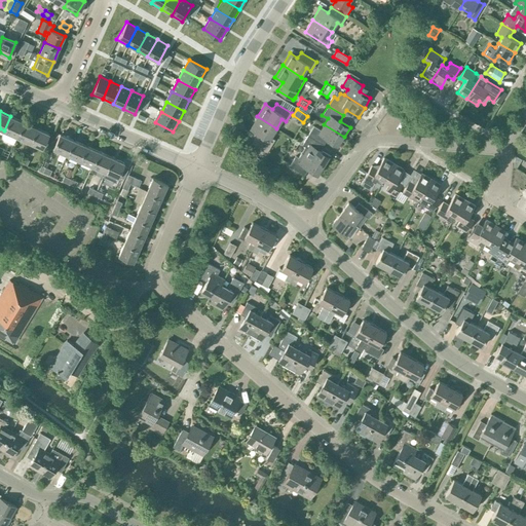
[(23,122),(10,116),(4,130),(16,137),(23,122)]
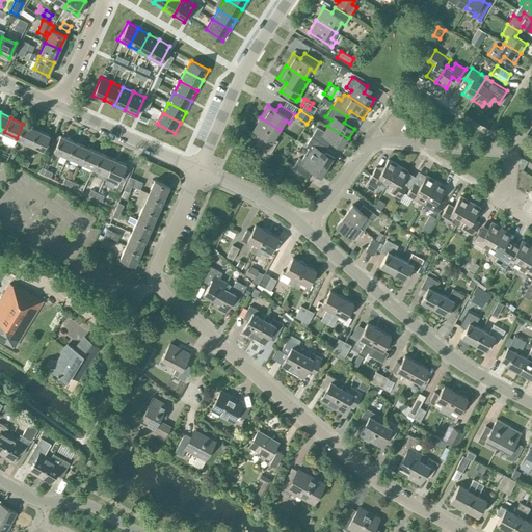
[(280,130),(260,117),(253,130),(261,135),(255,145),(270,155),(278,140),(274,138),(280,130)]
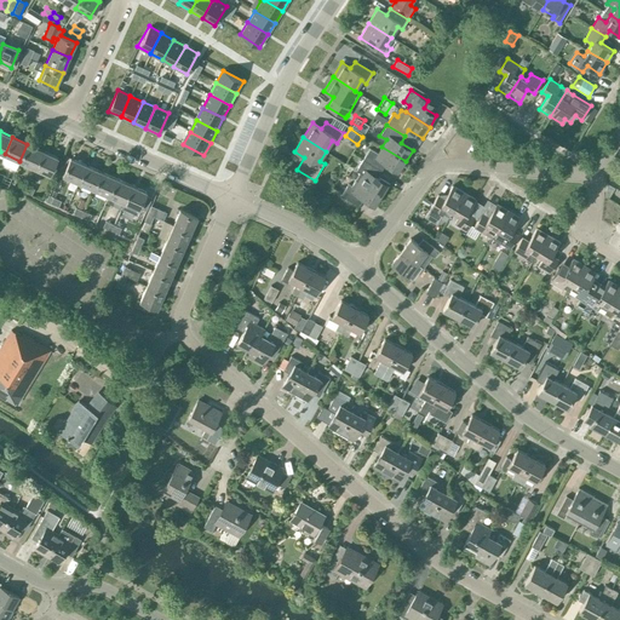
[(42,150),(27,144),(19,161),(34,167),(42,150)]
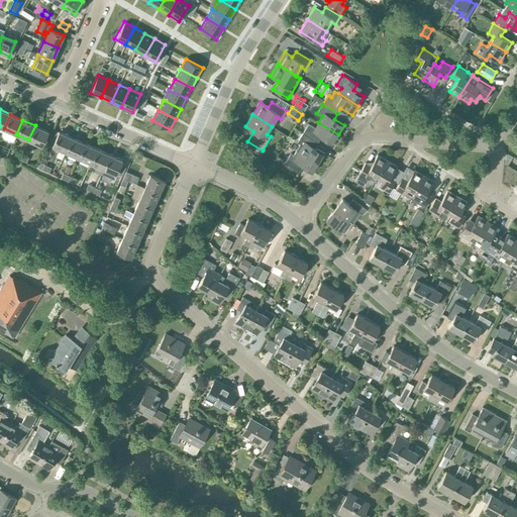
[(338,134),(318,122),(315,127),(308,123),(303,132),(318,142),(321,137),(333,144),(338,134)]
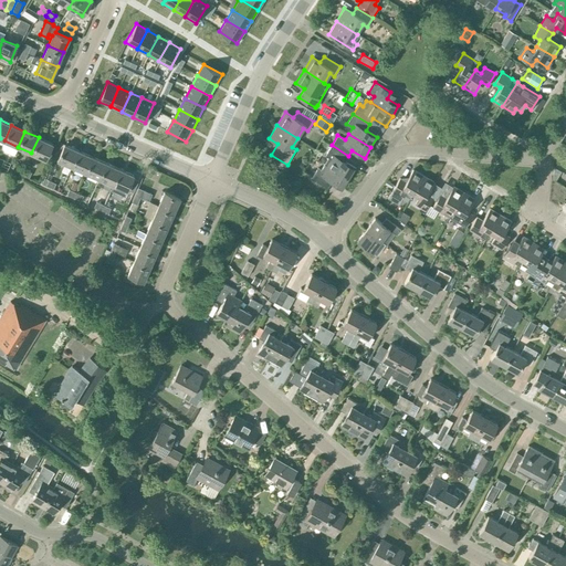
[(52,144),(39,137),(31,153),(45,159),(52,144)]
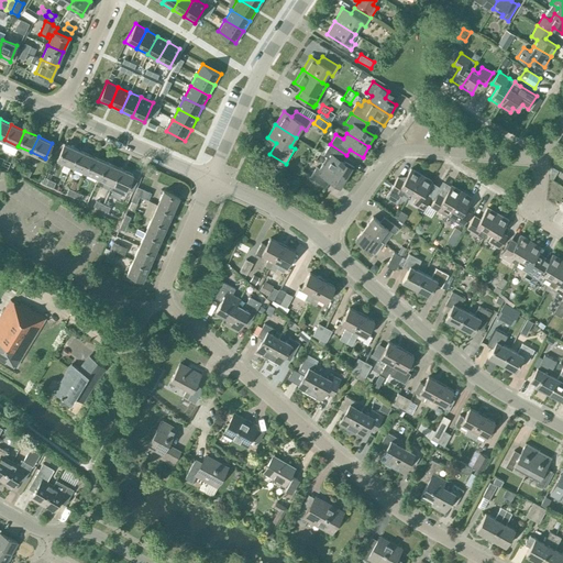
[(57,158),(70,165),(78,150),(64,143),(57,158)]
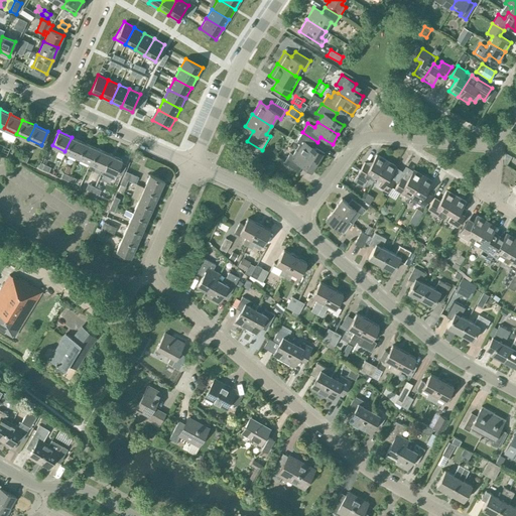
[(314,147),(317,142),(302,132),(296,141),(299,143),(295,149),(298,150),(318,163),(325,153),(314,147)]
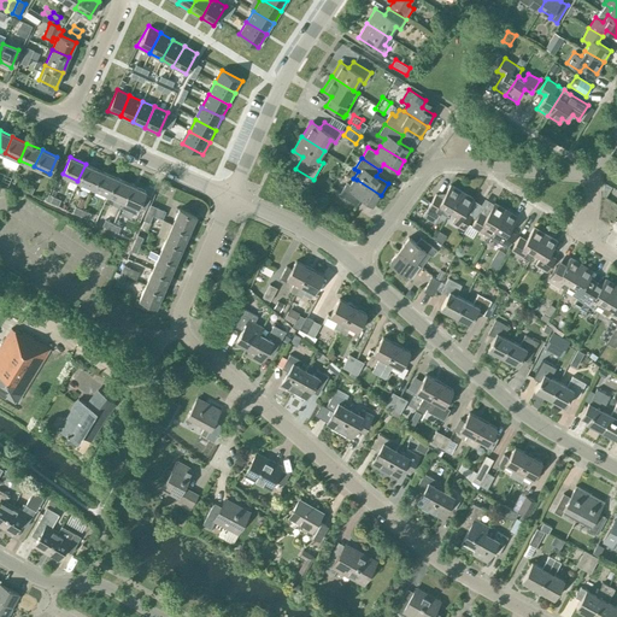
[(77,181),(93,188),(100,171),(86,164),(77,181)]
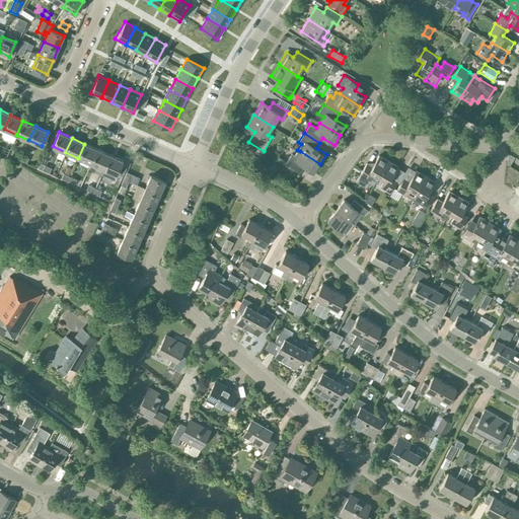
[(78,158),(90,163),(97,149),(84,144),(78,158)]
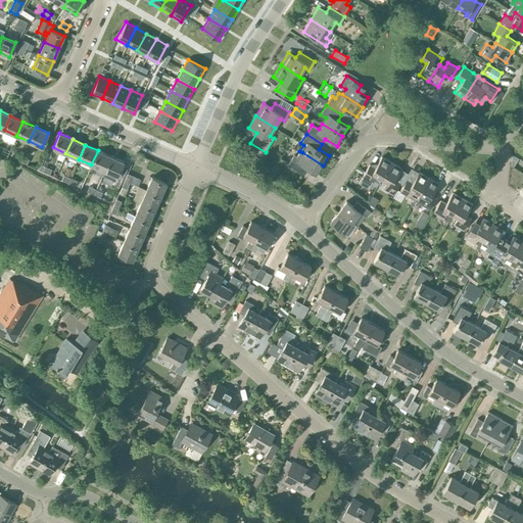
[(97,168),(104,171),(110,156),(98,150),(91,164),(92,164),(89,171),(95,173),(97,168)]
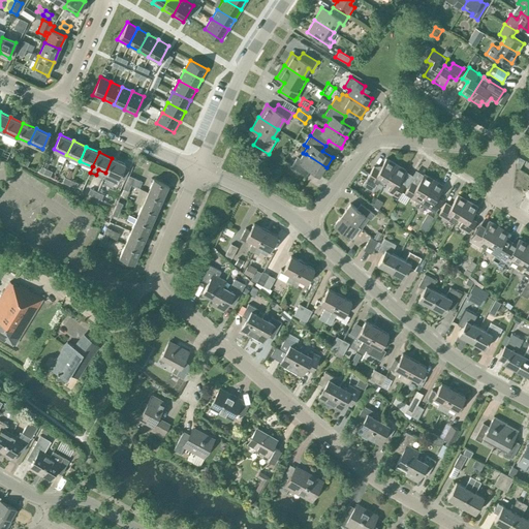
[(320,177),(327,167),(306,154),(303,160),(298,156),(291,166),(306,176),(310,170),(320,177)]
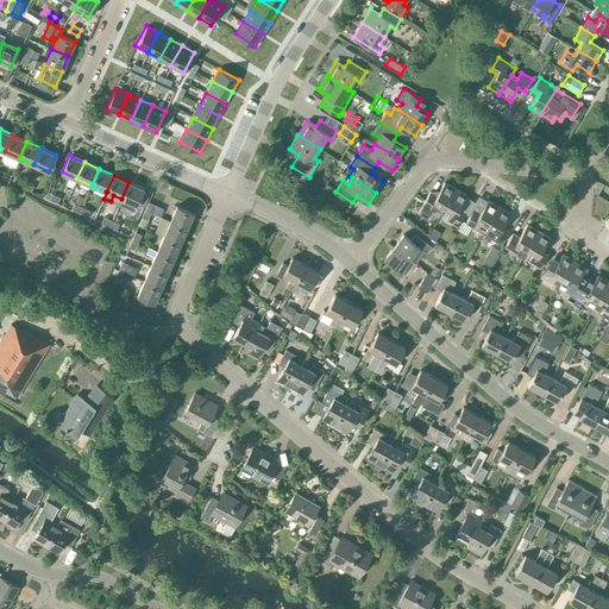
[(144,189),(129,182),(121,199),(137,206),(137,203),(143,190),(144,189)]
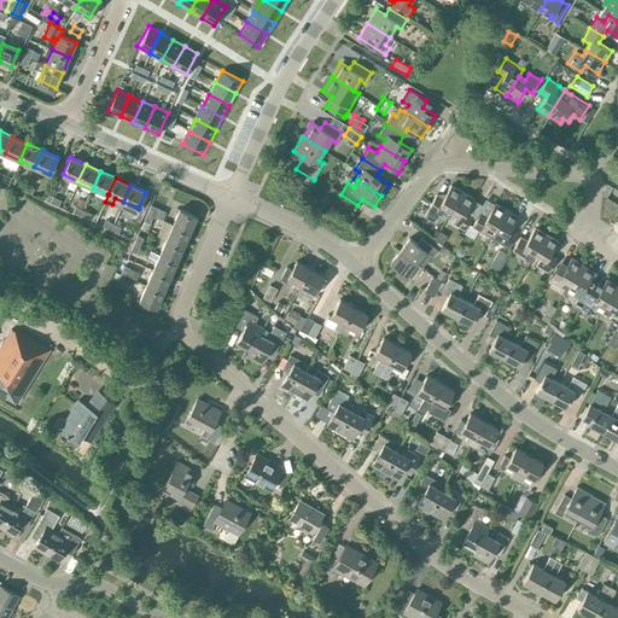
[(452,210),(462,192),(450,185),(443,198),(437,194),(424,216),(435,223),(444,207),(452,210)]
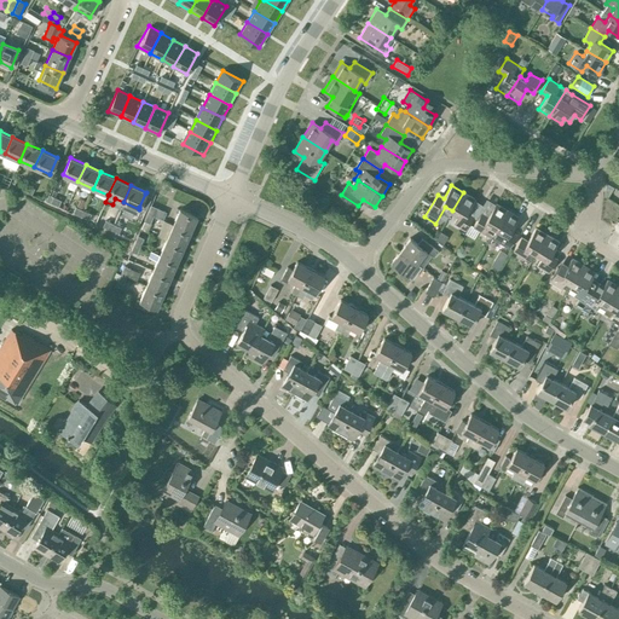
[(57,191),(51,189),(46,201),(58,207),(62,201),(55,197),(57,191)]
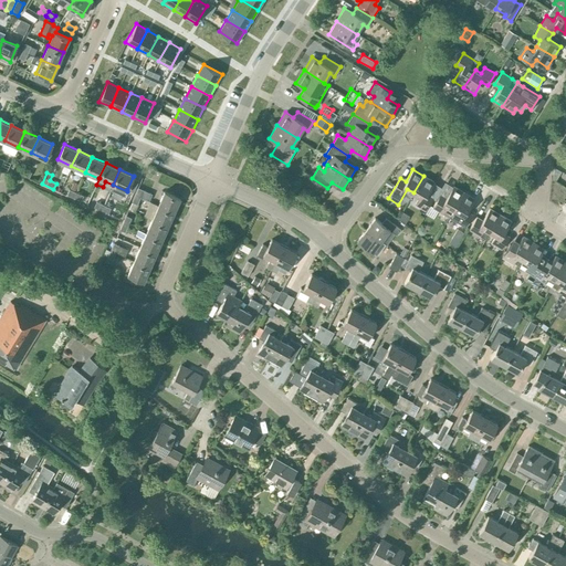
[(423,176),(413,192),(419,197),(415,203),(426,210),(432,198),(427,194),(433,182),(423,176)]
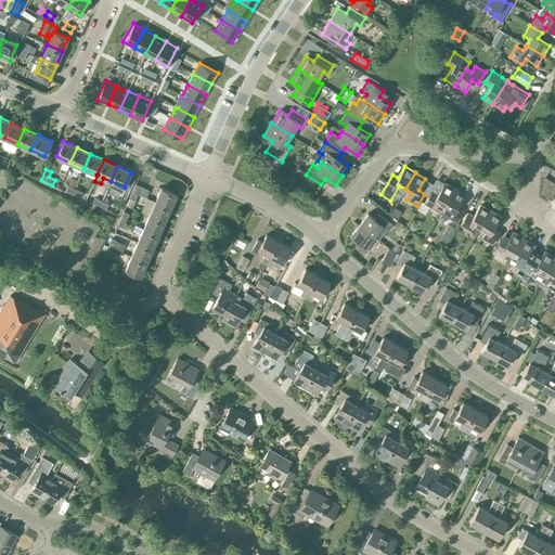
[(130,173),(125,185),(130,189),(136,177),(130,173)]
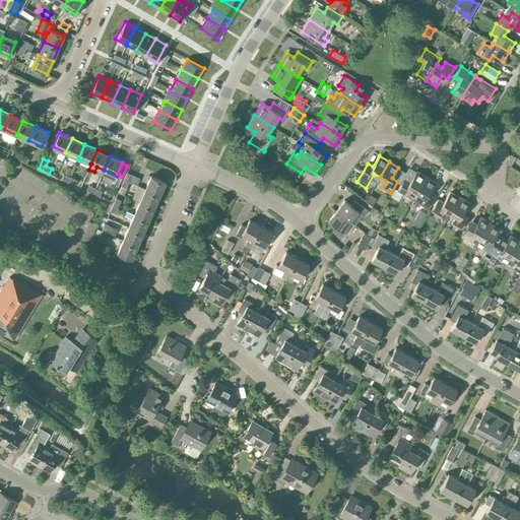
[(412,200),(416,192),(426,177),(416,171),(409,182),(404,179),(397,190),(406,195),(406,196),(412,200)]
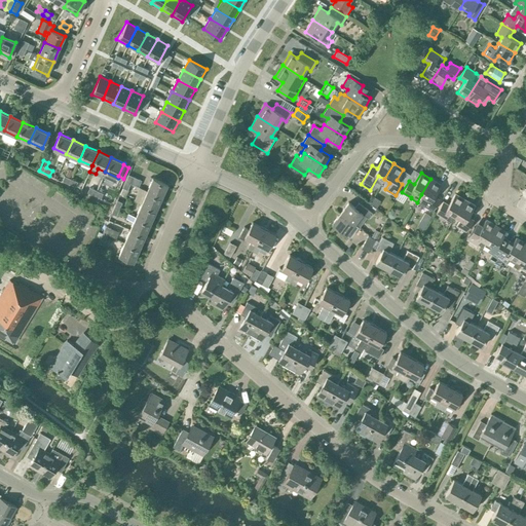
[(128,174),(125,180),(130,182),(134,176),(128,174)]
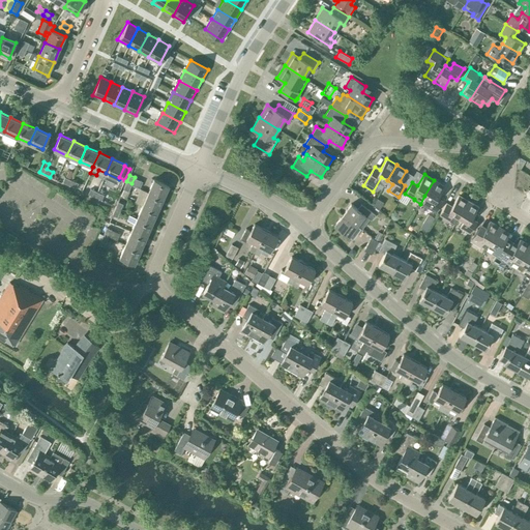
[(148,192),(163,199),(169,185),(154,179),(148,192)]
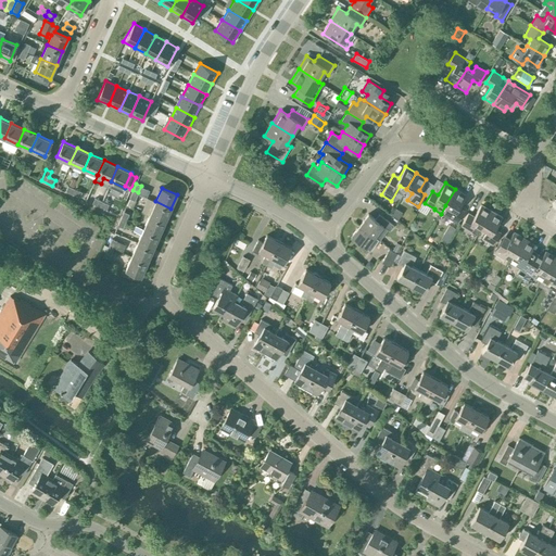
[(455,189),(445,205),(451,210),(447,216),(457,223),(465,211),(458,206),(466,196),(455,189)]
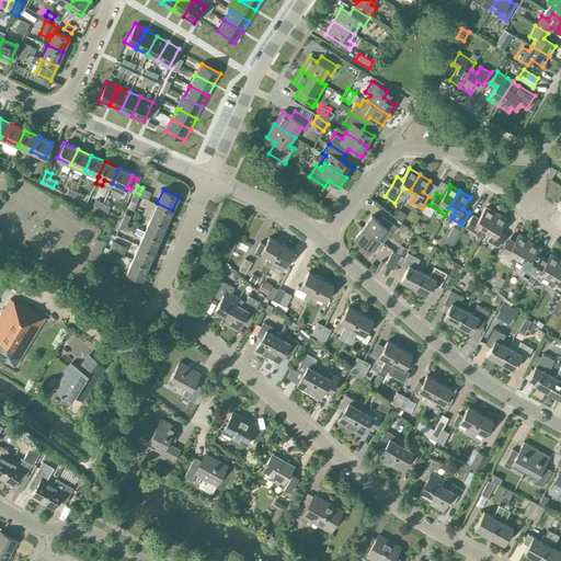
[(151,217),(167,224),(172,210),(157,203),(151,217)]
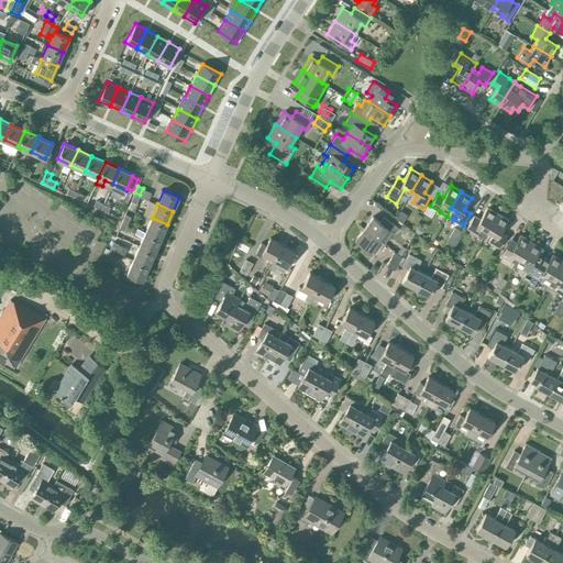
[(483,238),(487,231),(497,213),(487,207),(479,219),(474,216),(466,228),(477,234),(483,238)]
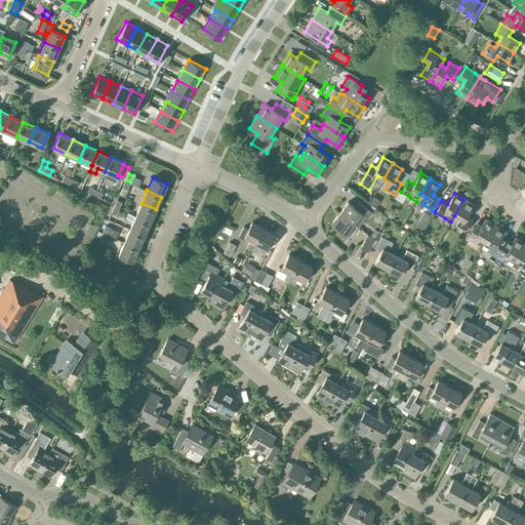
[(463,199),(454,215),(459,218),(456,225),(466,231),(473,219),(467,215),(474,205),(463,199)]
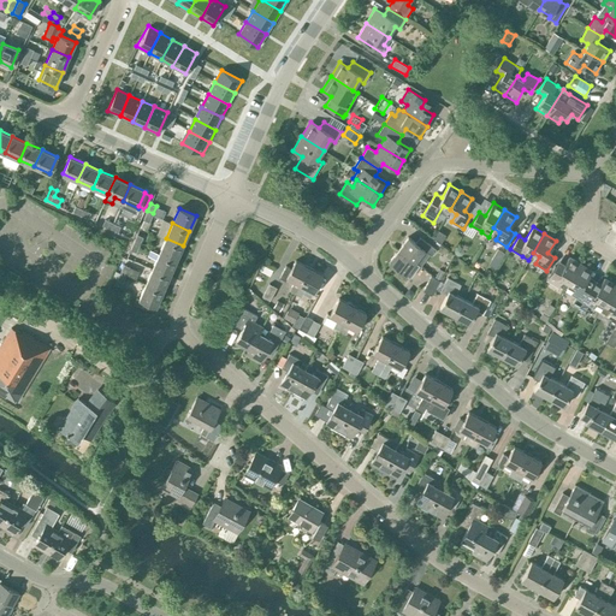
[(398,249),(415,261),(424,249),(432,255),(437,249),(420,236),(415,242),(408,237),(398,249)]
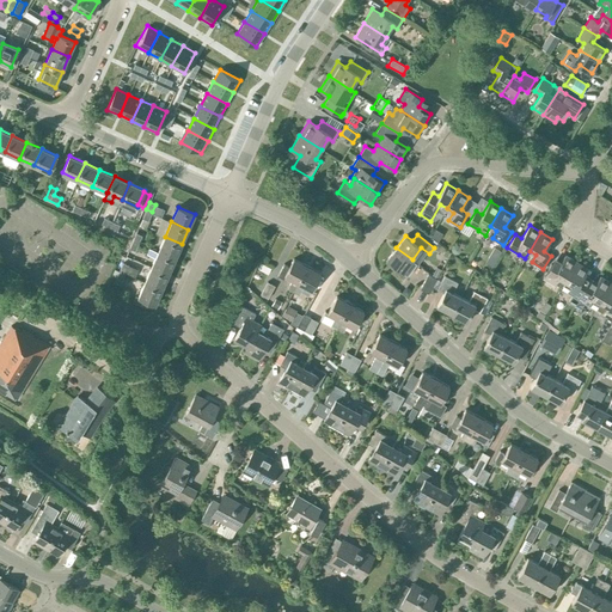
[(158,252),(175,259),(182,244),(165,237),(158,252)]
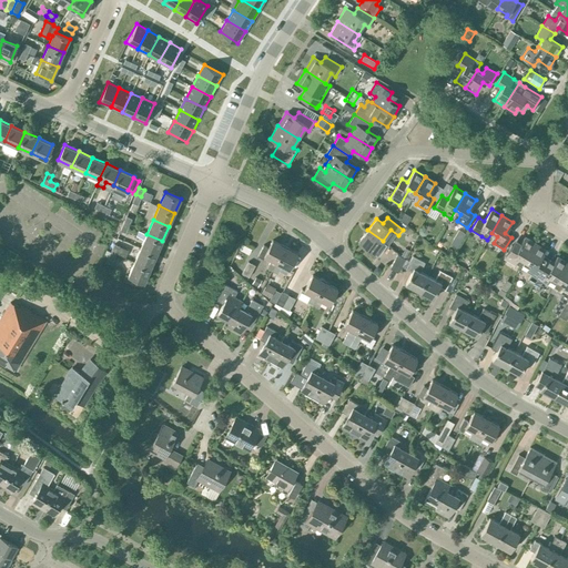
[(374,253),(383,241),(367,230),(358,241),(374,253)]
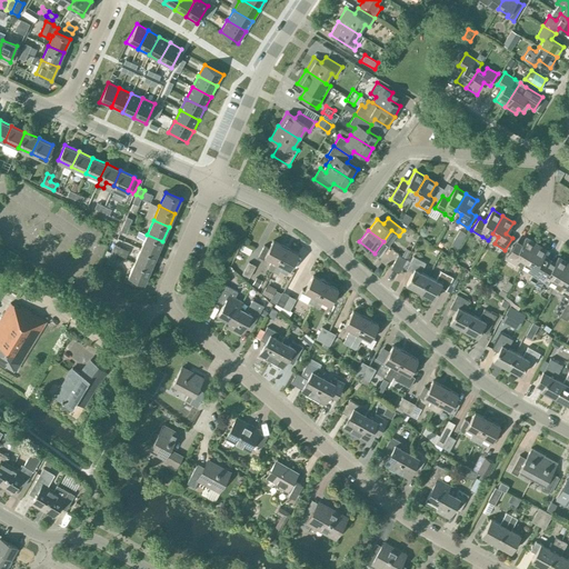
[(141,248),(157,255),(162,241),(147,235),(141,248)]
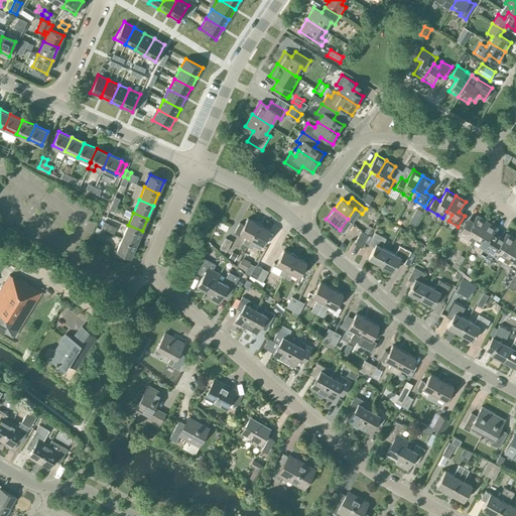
[(477,237),(486,221),(477,215),(473,221),(468,218),(458,234),(468,240),(471,234),(477,237)]
